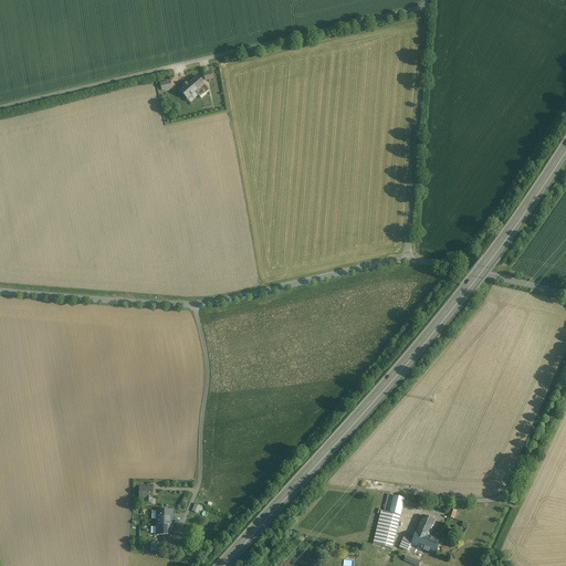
[(207,81),(216,79),(213,71),(205,73),(207,81)]
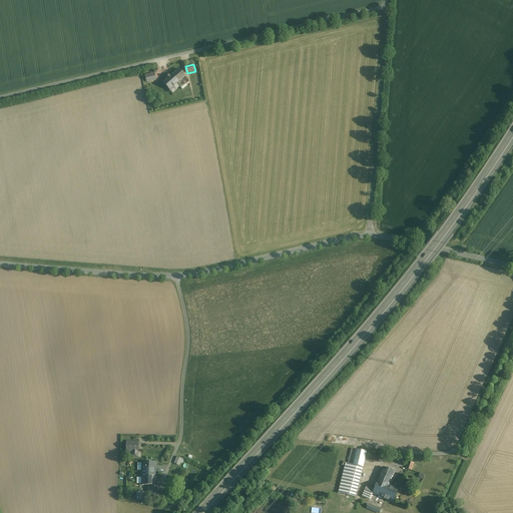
[(189,82),(179,70),(163,83),(169,90),(177,83),(180,87),(185,83),(186,85),(189,82)]
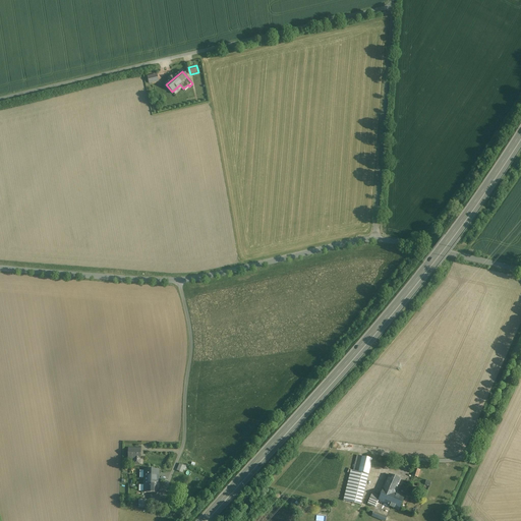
[(150,83),(161,80),(159,73),(149,75),(150,83)]
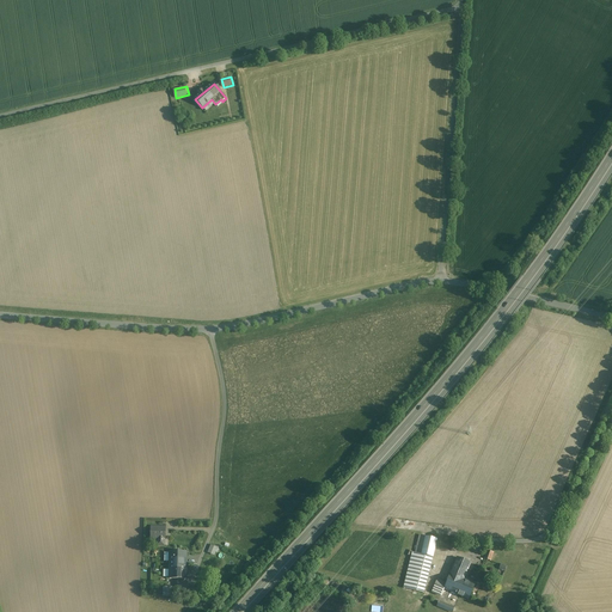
[(165,527),(152,527),(151,539),(158,539),(158,545),(164,546),(164,539),(165,539),(165,527)]
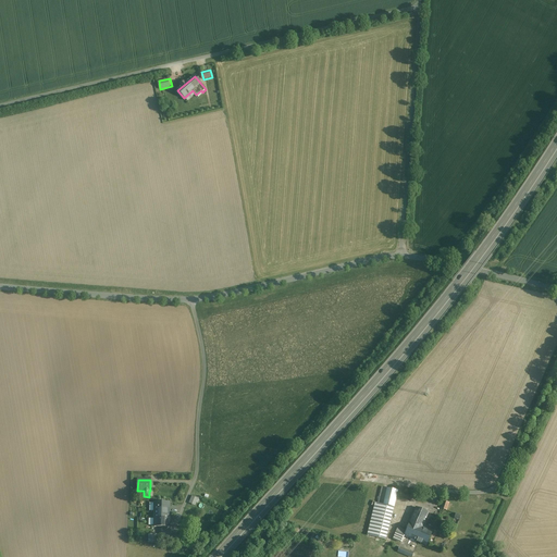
[(386,541),(396,496),(410,499),(411,494),(382,487),(379,504),(375,503),(368,536),(386,541)]
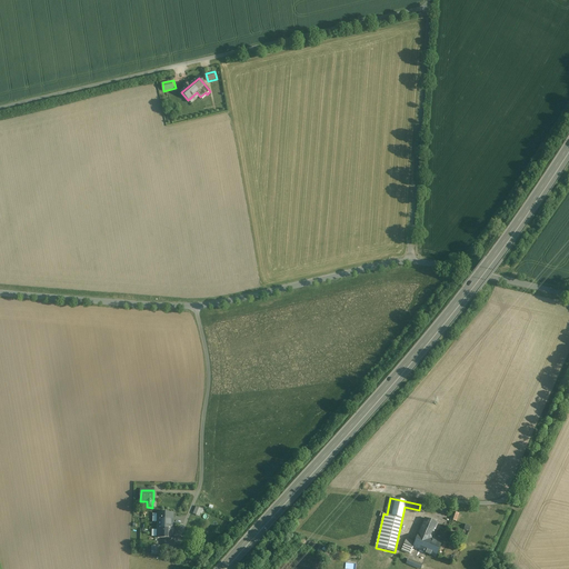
[(193,513),(201,517),(203,509),(197,506),(193,513)]
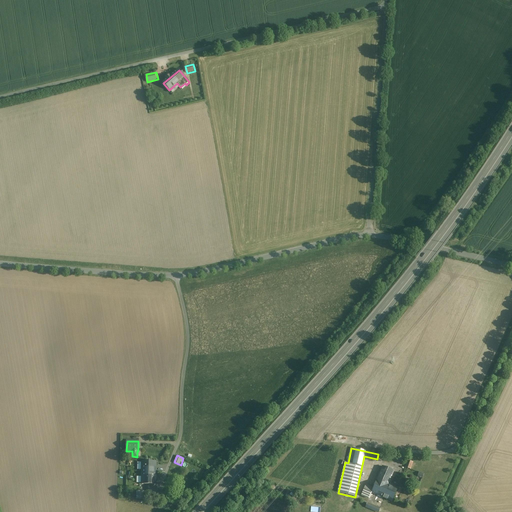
[(156,462),(142,462),(142,484),(155,484),(156,462)]
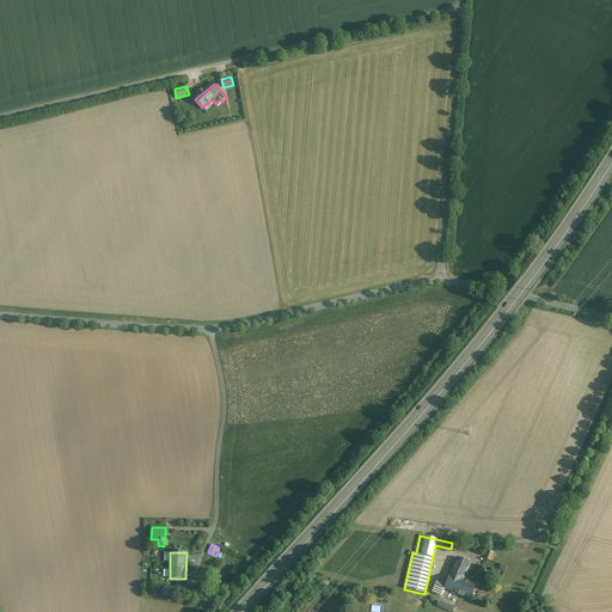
[(471,563),(458,557),(447,583),(445,589),(469,599),(475,585),(464,579),(471,563)]
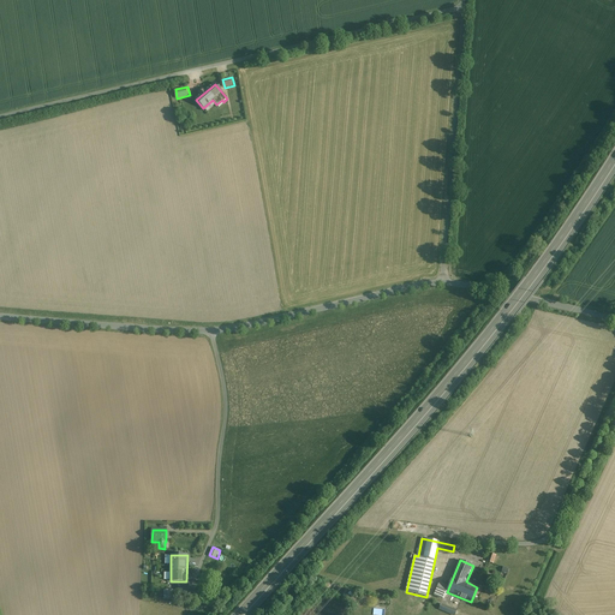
[(447,592),(449,586),(440,583),(434,595),(443,599),(447,592)]
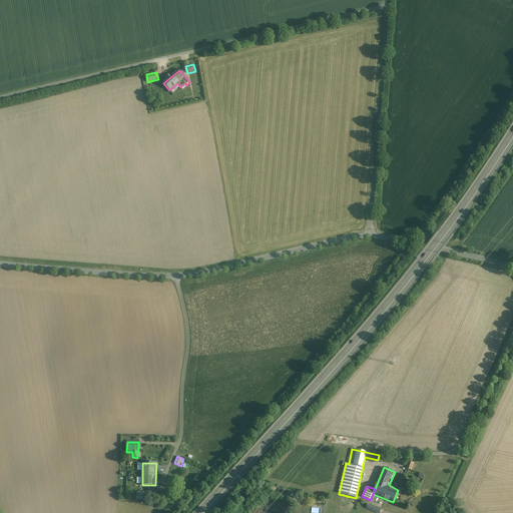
[(147,493),(136,492),(136,500),(146,501),(147,493)]
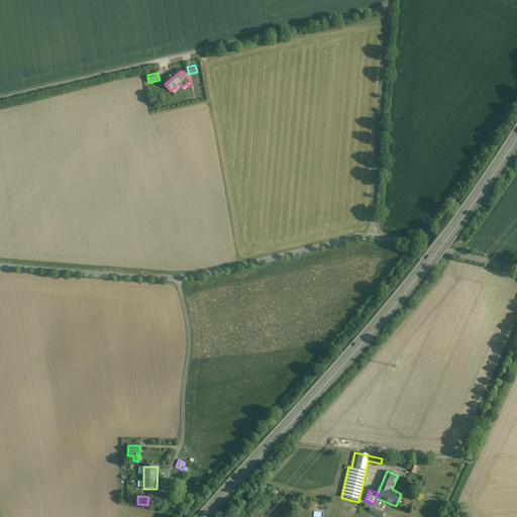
[(382,516),(384,514),(371,508),(369,512),(380,516),(382,516)]
